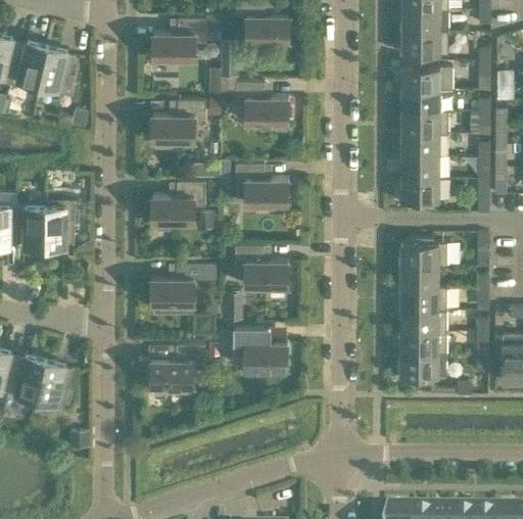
[(402,0),(402,10),(427,10),(448,10),(448,0),(402,0)]
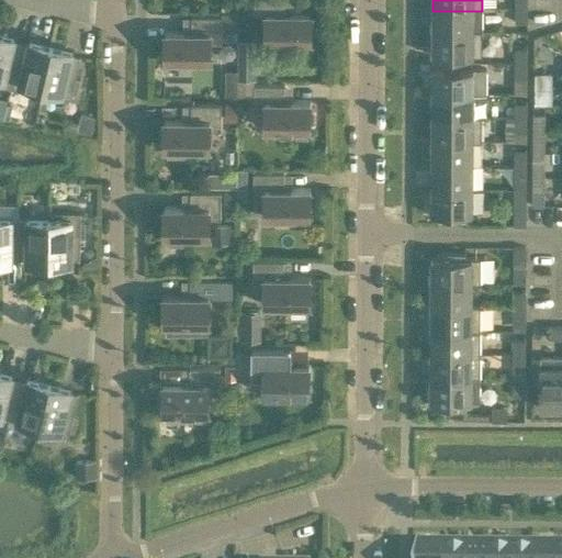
[(515,0),(516,12),(527,12),(527,0),(515,0)]
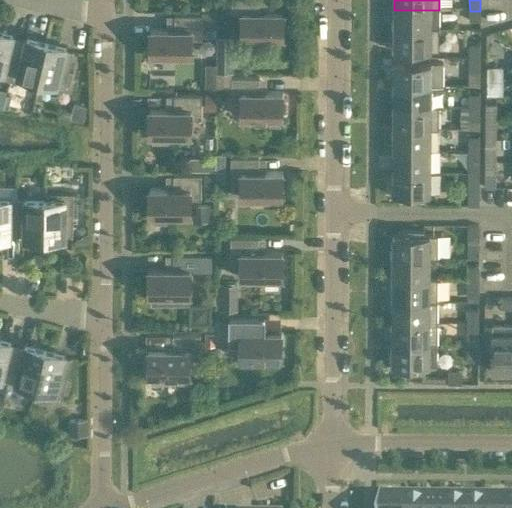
[(232,1),(232,16),(242,16),(242,41),(283,41),(284,15),(267,15),(259,15),(259,1),(232,1)]
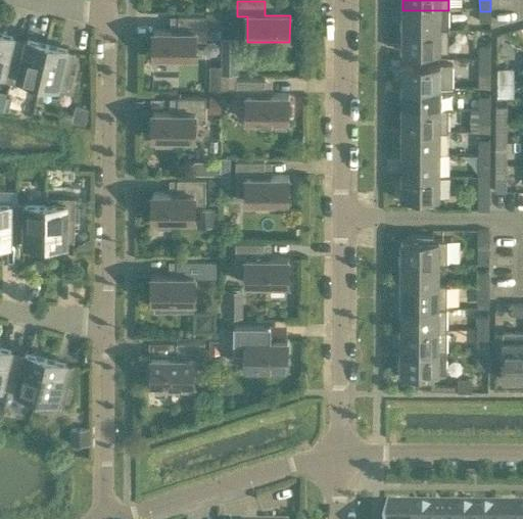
[(402,10),(402,33),(448,33),(448,10),(427,10),(402,10)]
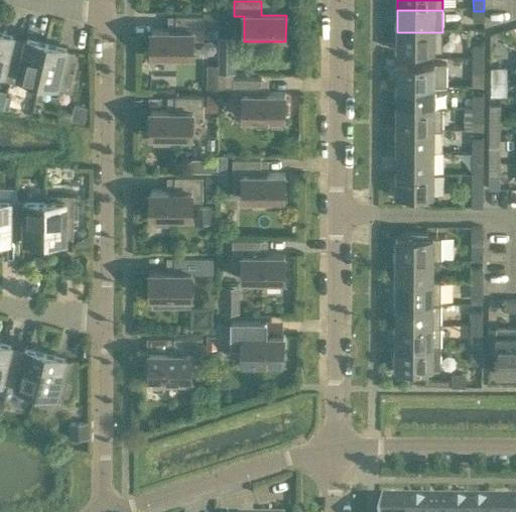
[(474,11),(474,24),(484,24),(484,11),(474,11)]
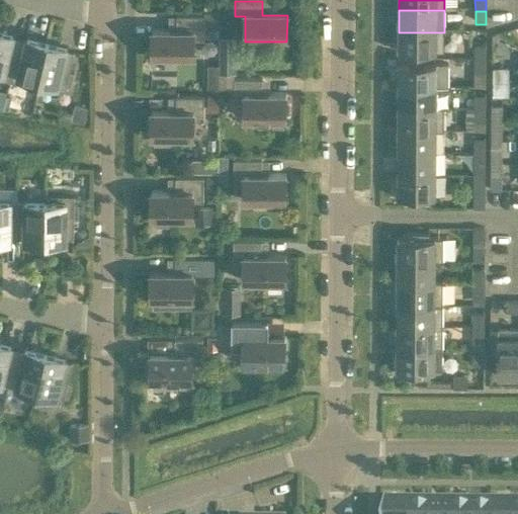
[(152,32),(152,59),(194,59),(194,43),(204,43),(204,39),(219,39),(219,15),(204,15),(204,19),(176,18),(176,19),(176,26),(170,26),(170,32),(152,32)]
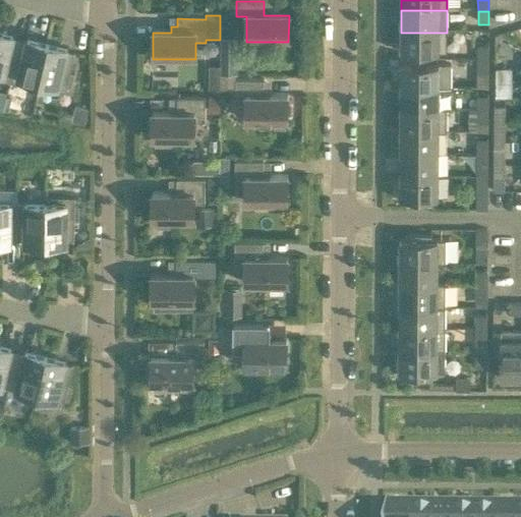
[(401,33),(401,55),(447,56),(447,33),(401,33)]
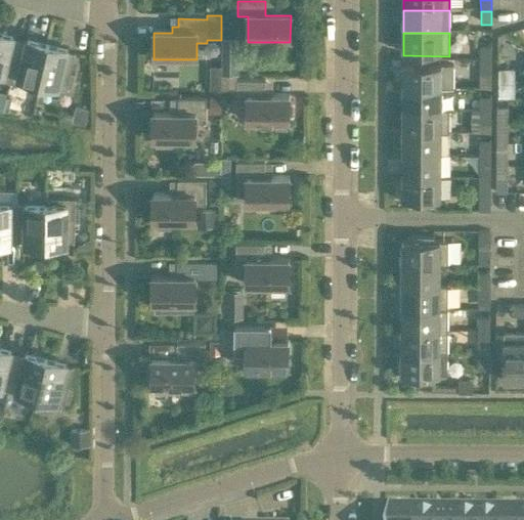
[(0,83),(9,85),(19,43),(12,41),(13,38),(6,36),(0,34),(0,83)]
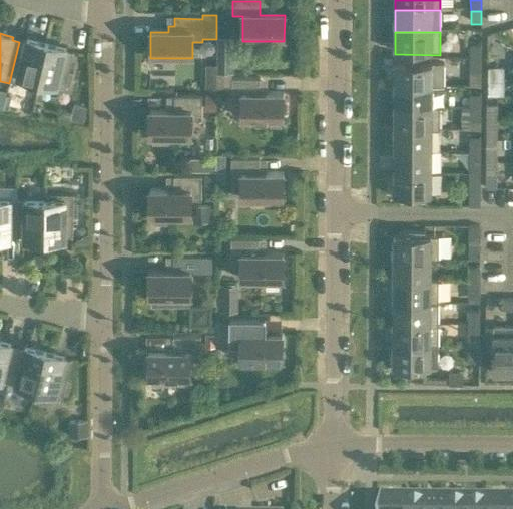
[(19,42),(9,83),(36,90),(37,90),(38,84),(37,84),(47,45),(34,42),(27,40),(26,44),(19,42)]
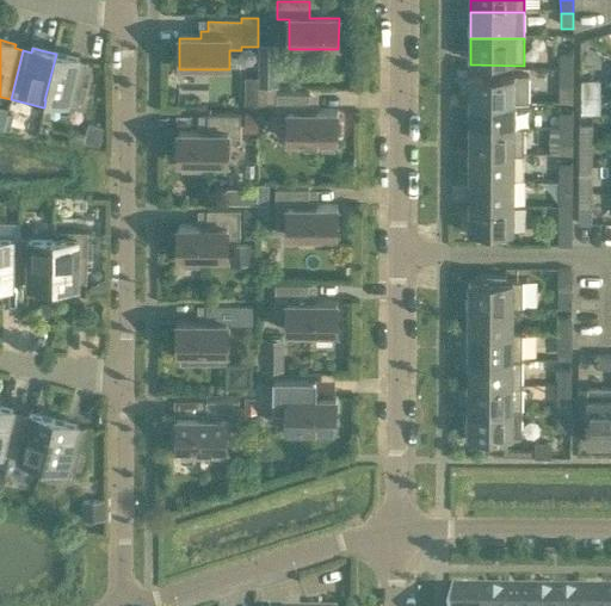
[(56,54),(44,100),(45,100),(78,109),(79,105),(84,106),(87,90),(82,88),(88,66),(79,63),(79,60),(72,57),(56,54)]
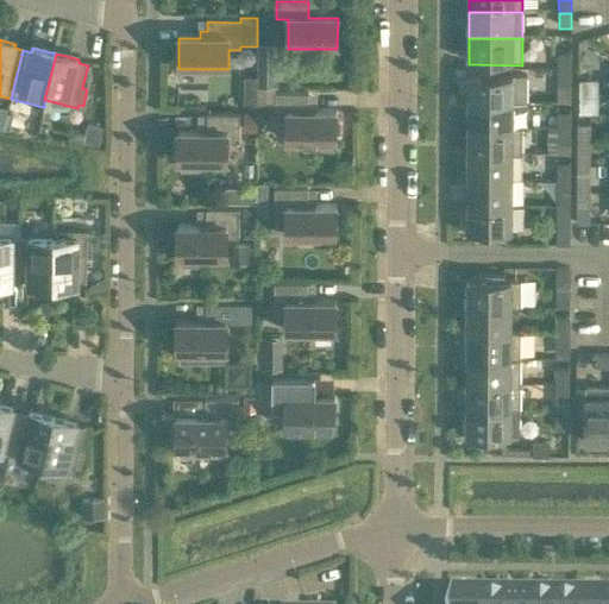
[(559,57),(558,73),(571,73),(571,57),(559,57)]
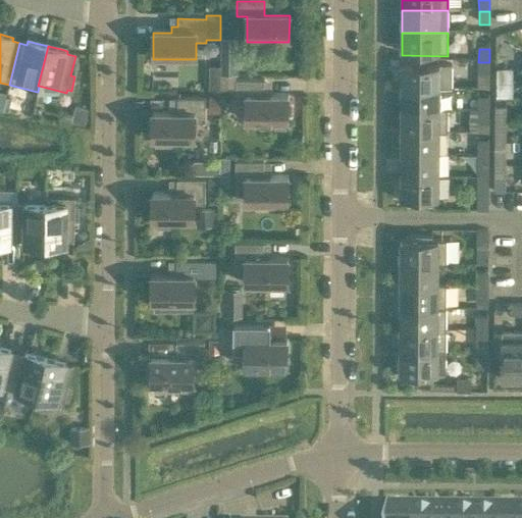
[(478,62),(478,75),(489,75),(489,62),(478,62)]
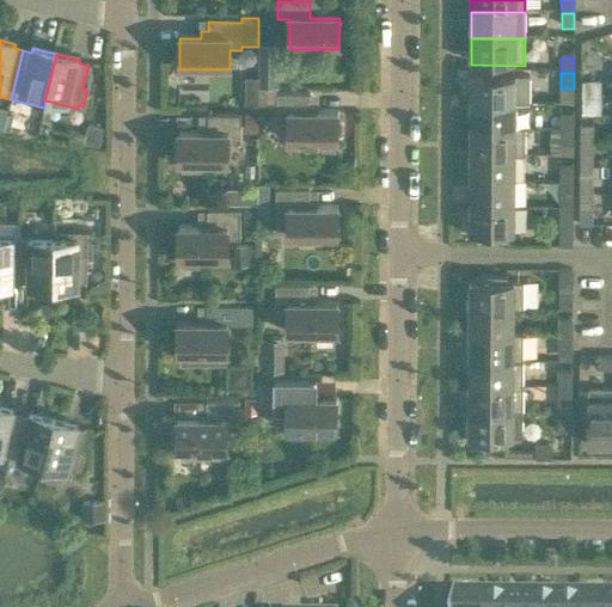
[(258,80),(258,91),(276,91),(280,91),(280,74),(258,74),(258,80)]
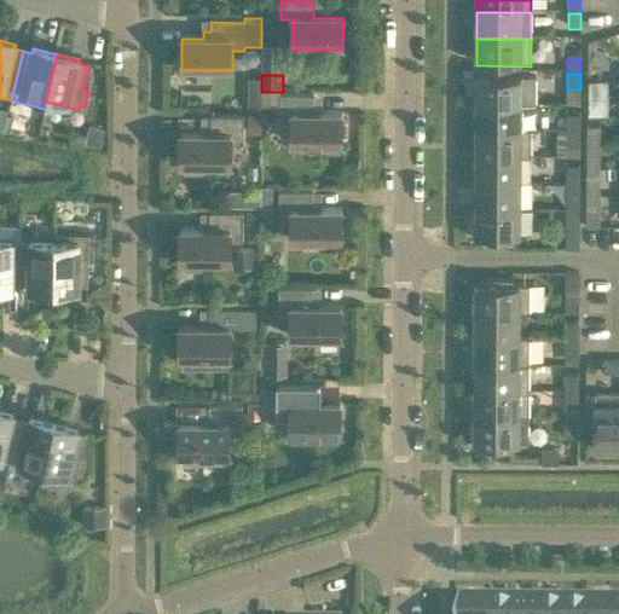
[(476,80),(476,106),(516,108),(521,108),(536,108),(536,80),(521,80),(476,80)]
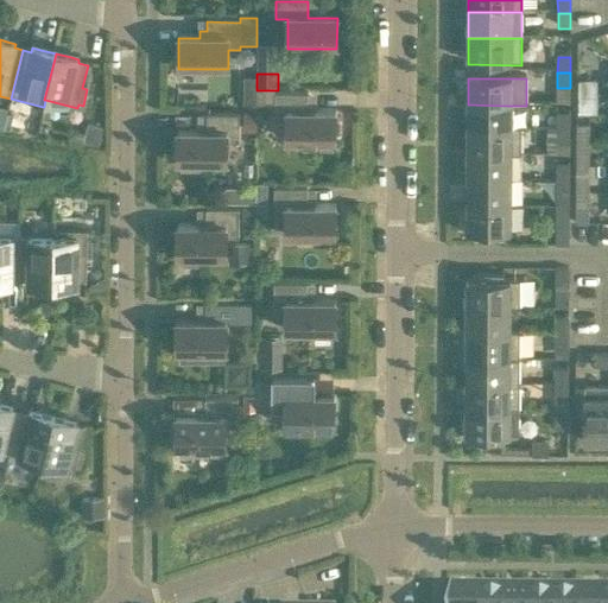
[(580,114),(596,113),(595,83),(582,84),(582,97),(580,97),(580,114)]
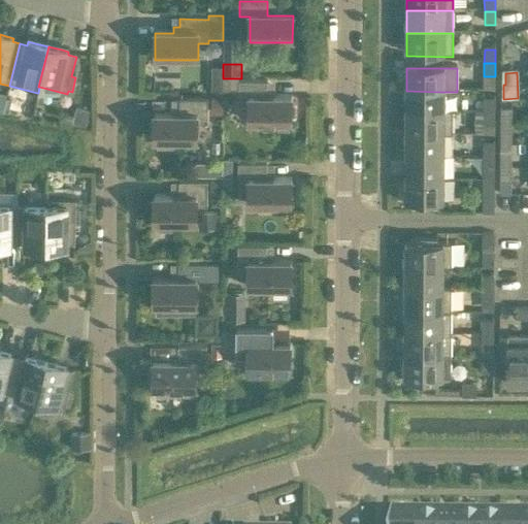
[(238,84),(238,108),(249,108),(249,125),(273,125),(273,132),(288,132),(288,125),(292,125),(292,119),(296,119),(296,104),(292,104),(292,98),(267,98),(267,84),(238,84)]
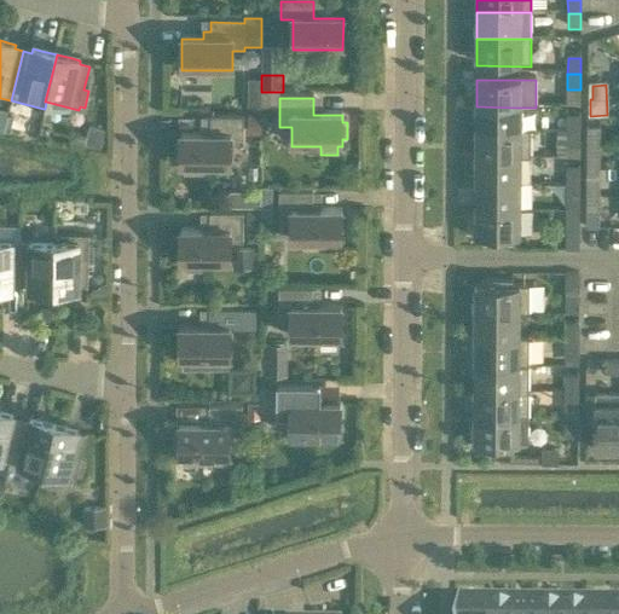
[(476,106),(476,133),(521,133),(531,133),(536,133),(536,108),(521,108),(516,108),(476,106)]
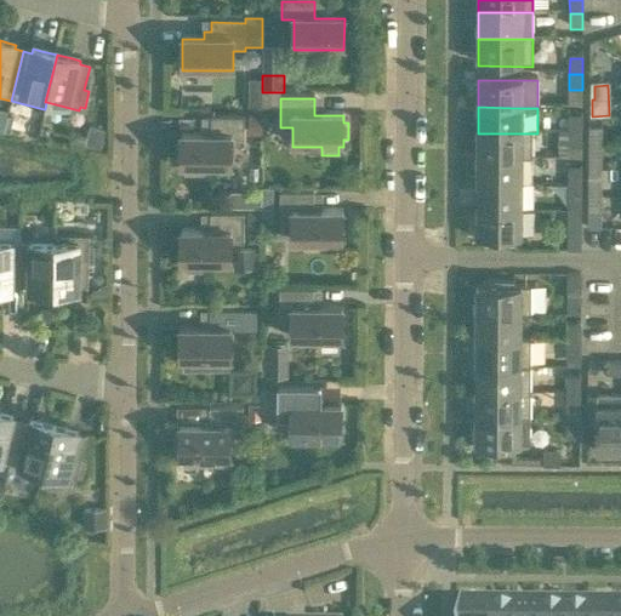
[(249,118),(249,138),(262,138),(262,119),(249,118)]
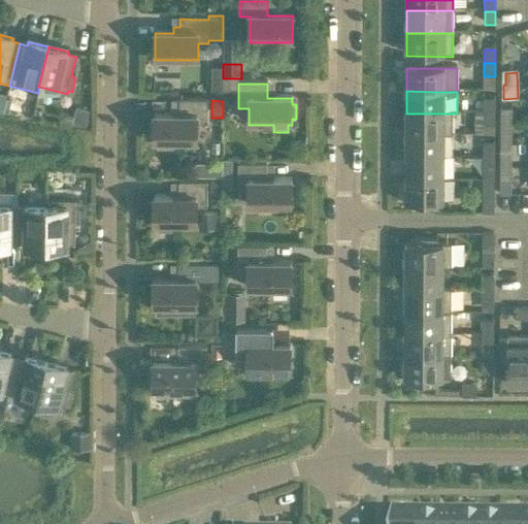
[(151,122),(151,136),(154,136),(154,142),(158,142),(158,150),(172,150),(172,142),(197,142),(197,126),(207,126),(208,101),(179,101),(179,109),(172,109),(172,116),(155,116),(155,122),(151,122)]
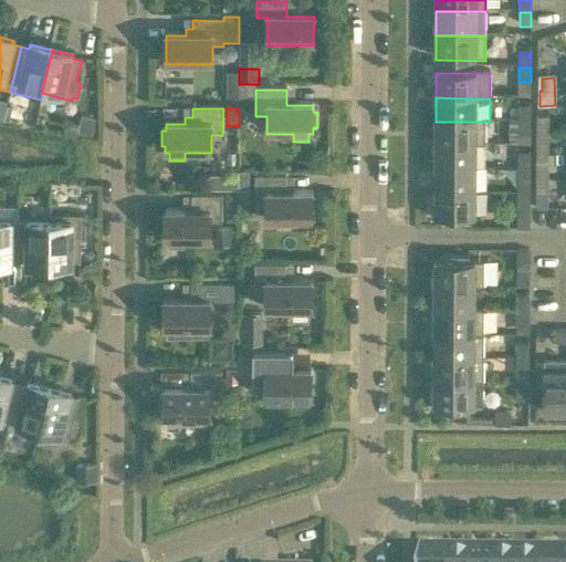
[(519,108),(519,123),(530,123),(531,108),(519,108)]
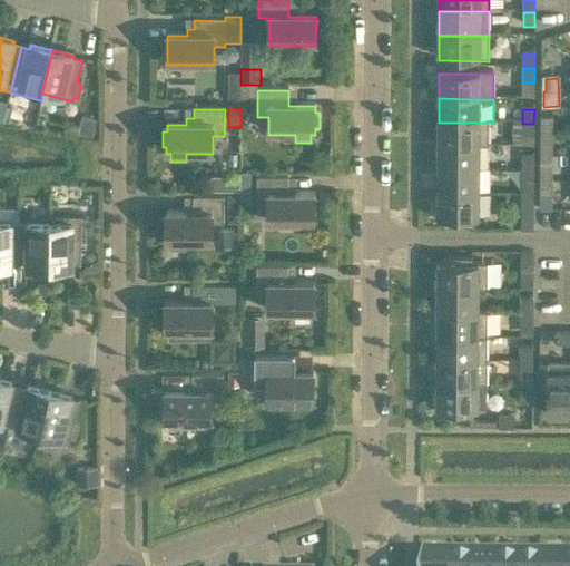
[(82,119),(78,136),(92,139),(97,123),(82,119)]
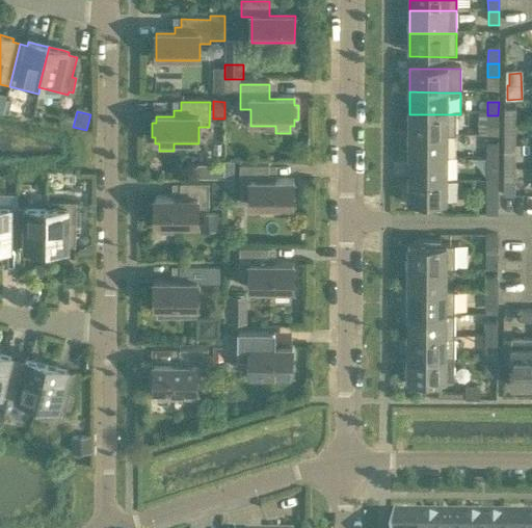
[(505,112),(504,126),(515,126),(515,112),(505,112)]
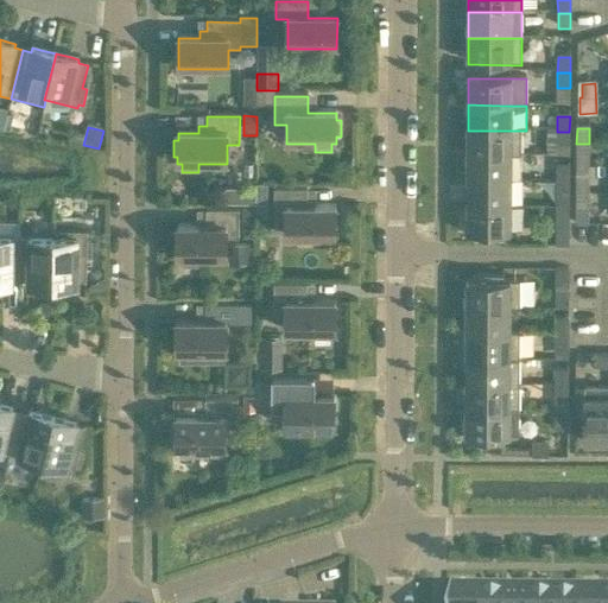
[(468,131),(467,157),(468,157),(492,157),(512,157),(520,157),(521,157),(521,131),(512,131),(468,131)]
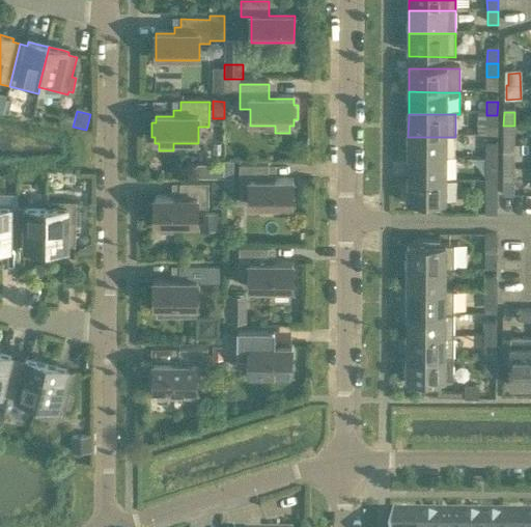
[(486,115),(486,129),(497,129),(497,115),(486,115)]
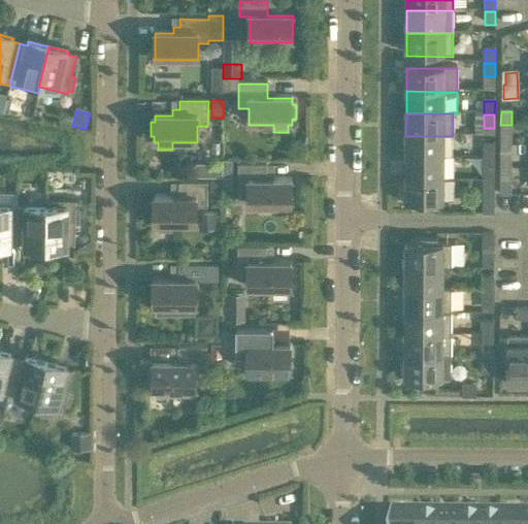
[(500,125),(500,146),(512,146),(512,125),(500,125)]
